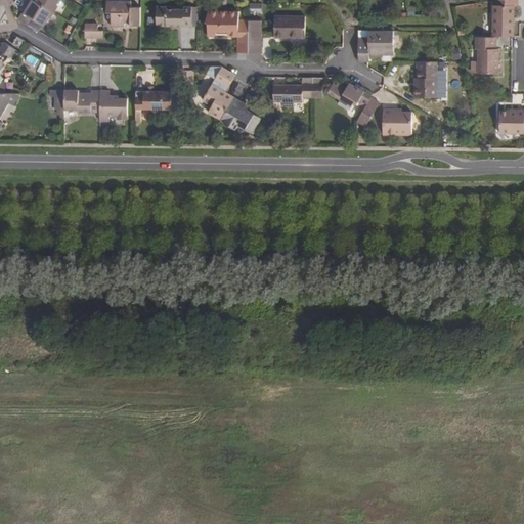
[(19,19),(39,31),(42,25),(44,26),(52,11),(33,0),(27,0),(23,7),(26,9),(19,19)]
